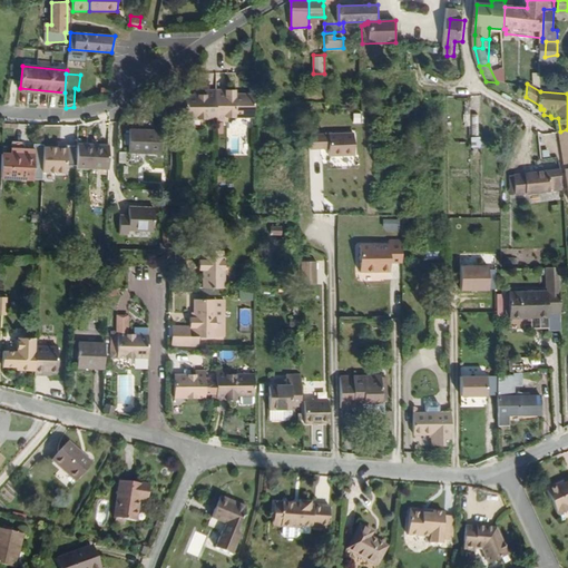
[(217,118),(217,89),(206,89),(206,94),(185,94),(184,119),(217,118)]
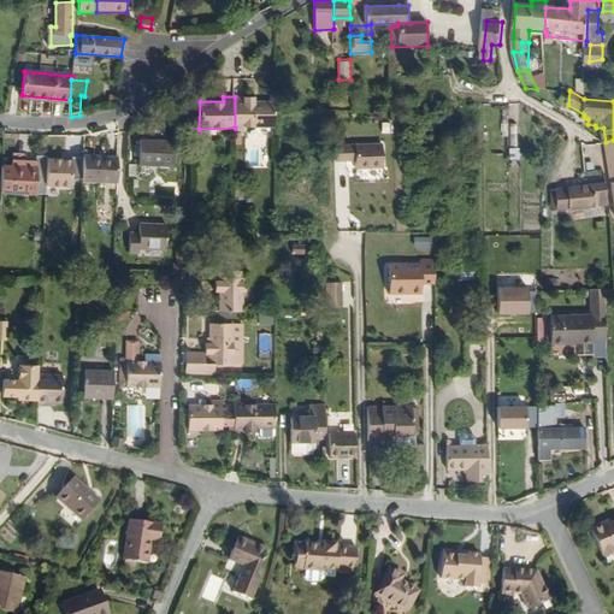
[(276,127),(276,101),(243,101),(243,96),(235,96),(235,128),(276,127)]
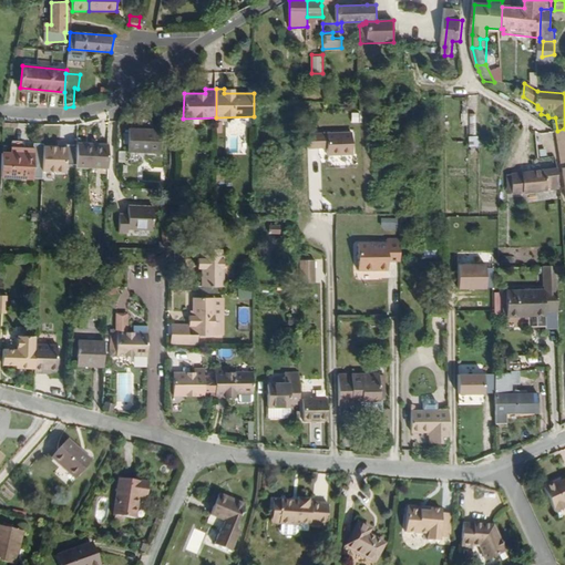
[(447,99),(445,126),(452,126),(452,139),(465,139),(465,99),(447,99)]
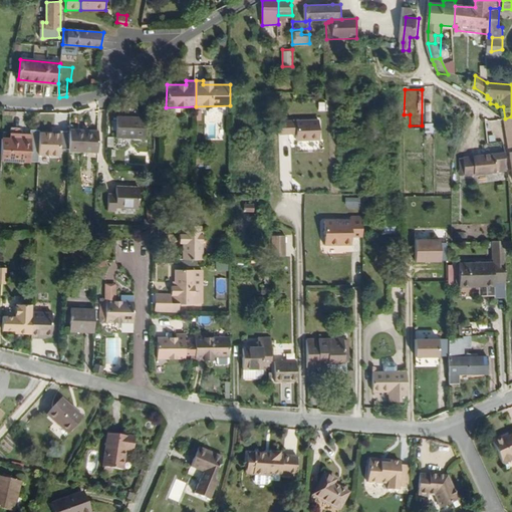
[(146,133),(147,113),(119,113),(118,133),(146,133)]
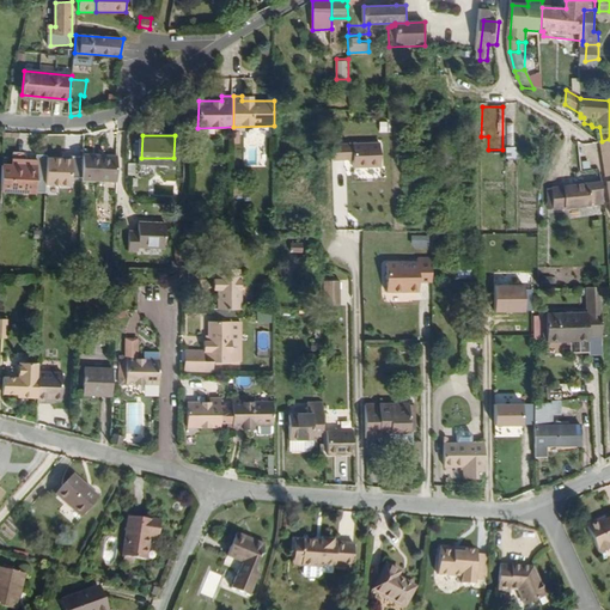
[(352,144),(352,160),(355,160),(355,168),(383,166),(382,142),(352,144)]
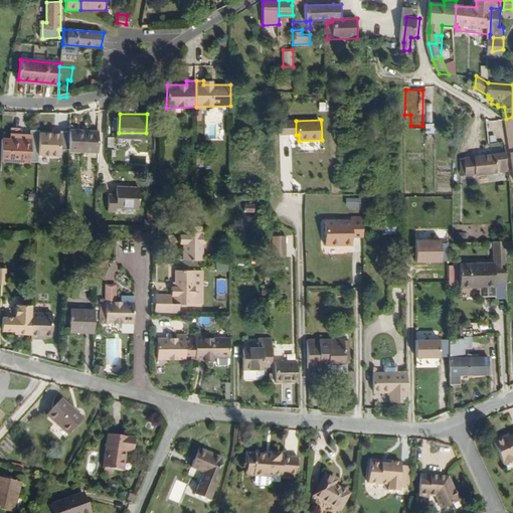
[(435,122),(425,122),(425,132),(435,131),(435,122)]
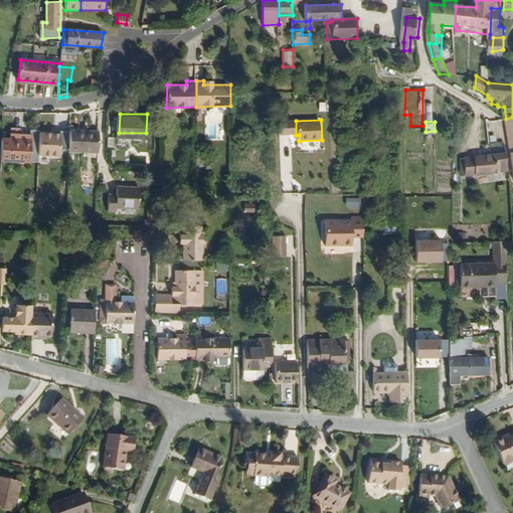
[(71,125),(70,147),(99,147),(100,126),(71,125)]
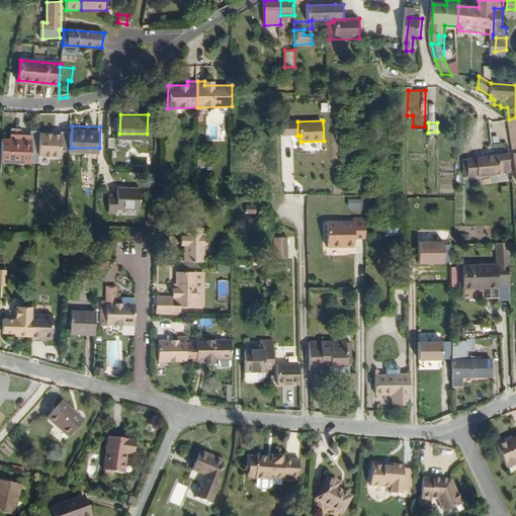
[(61,132),(39,131),(38,154),(60,155),(61,132)]
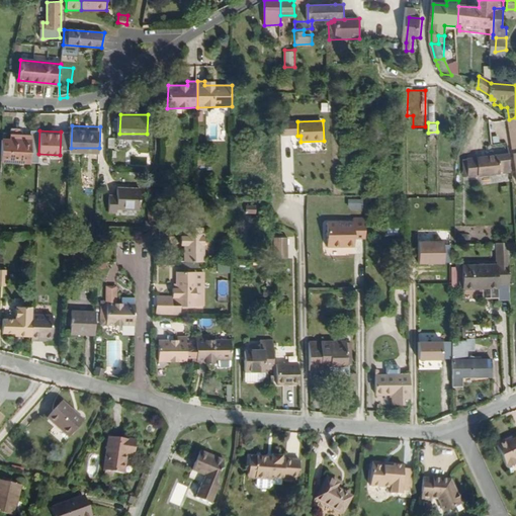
[(11,135),(2,135),(1,157),(30,157),(30,135),(11,135)]
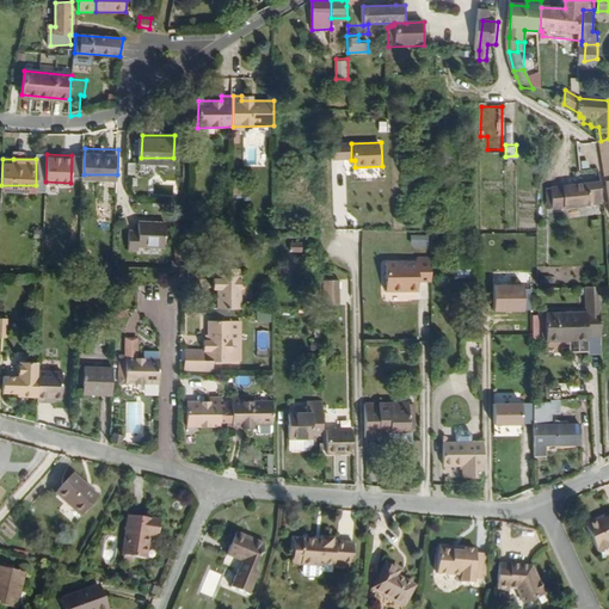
[(557,211),(607,204),(608,204),(608,197),(606,182),(554,190),(557,211)]
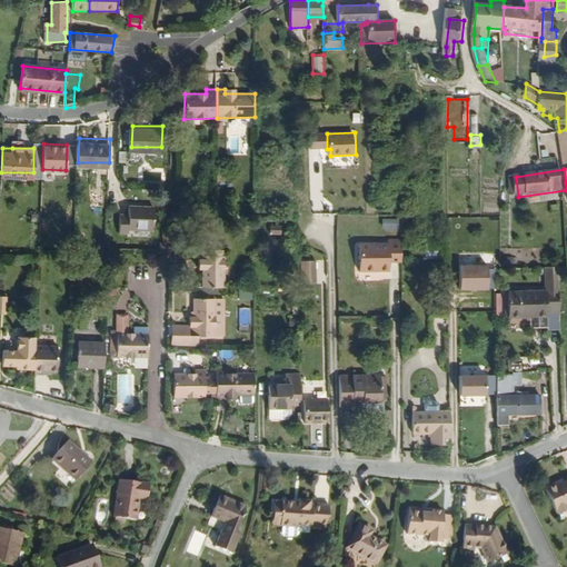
[(153,228),(155,208),(128,208),(128,214),(120,214),(120,234),(129,234),(129,228),(153,228)]
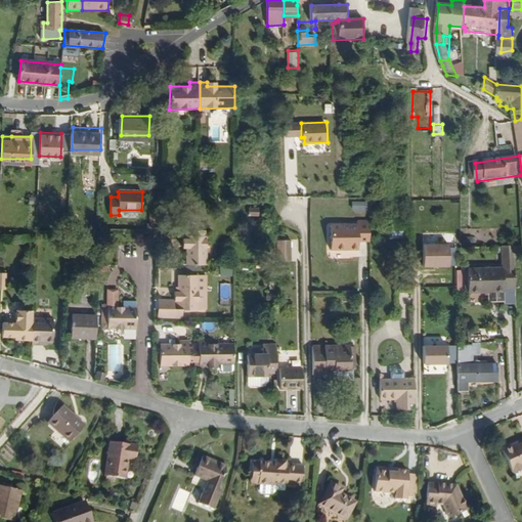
[(352,210),(367,210),(367,200),(352,200),(352,210)]
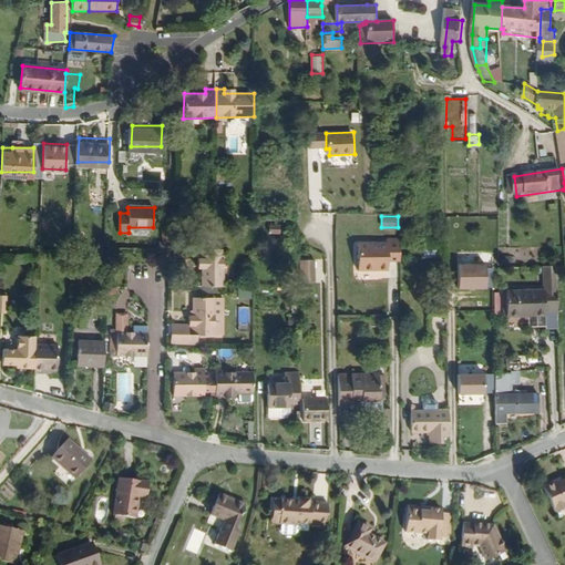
[(392,259),(399,258),(399,237),(387,237),(387,242),(358,242),(357,268),(388,268),(388,254),(392,254),(392,259)]
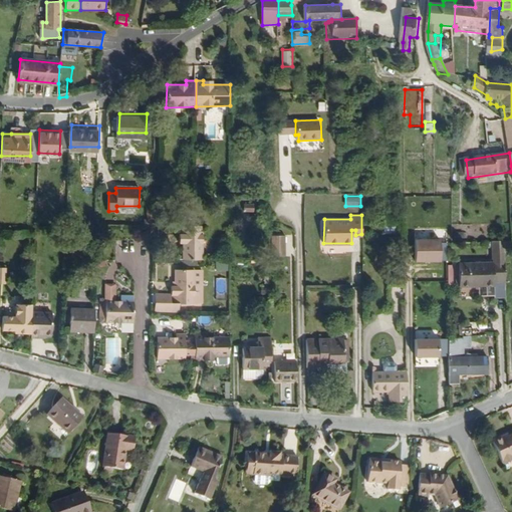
[(183,258),(203,259),(204,225),(181,224),(181,242),(184,242),(183,258)]
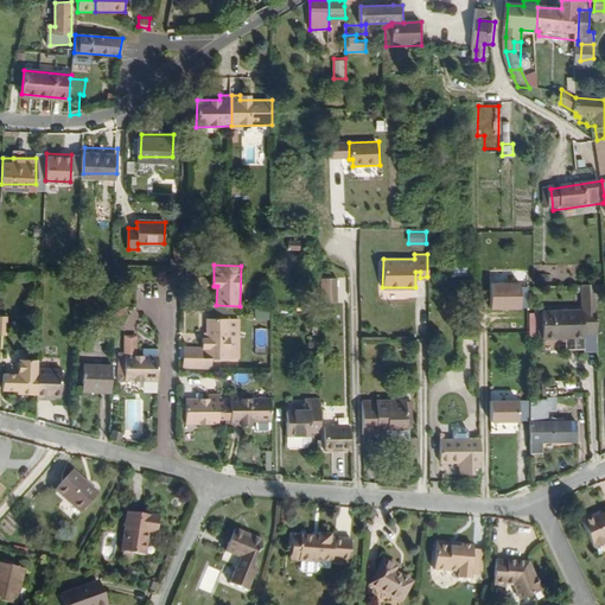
[(336,278),(320,278),(320,293),(337,294),(336,278)]
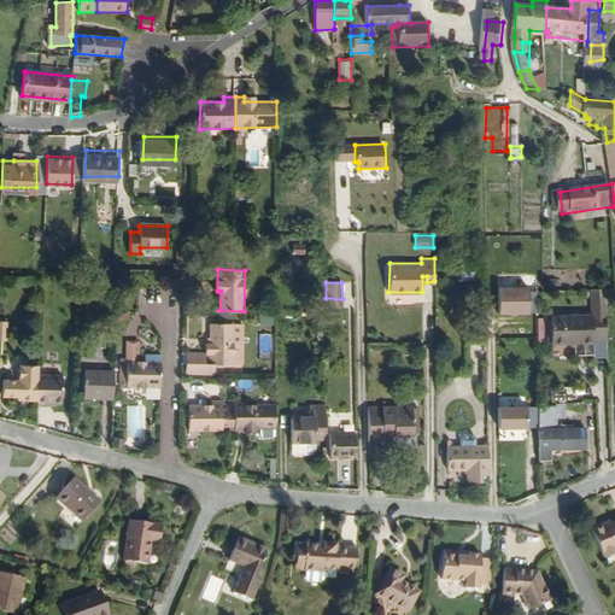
[(528,287),(498,287),(498,314),(528,314),(528,287)]
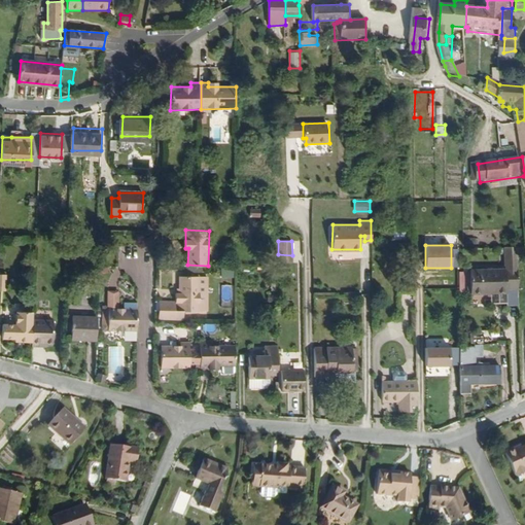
[(506,289),(519,289),(518,271),(470,270),(470,294),(506,294),(506,289)]
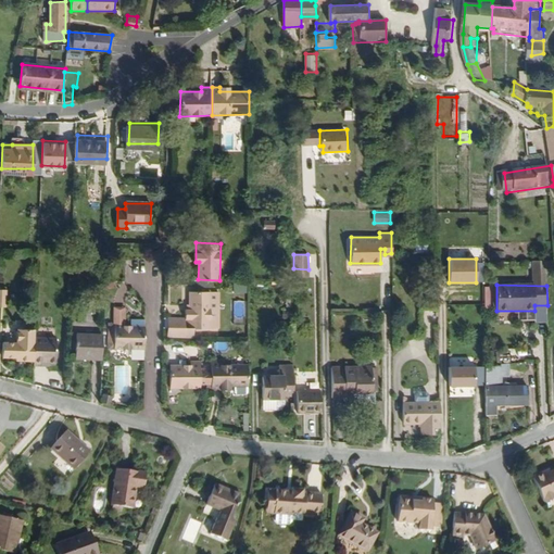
[(211,326),(212,289),(190,289),(188,327),(211,326)]
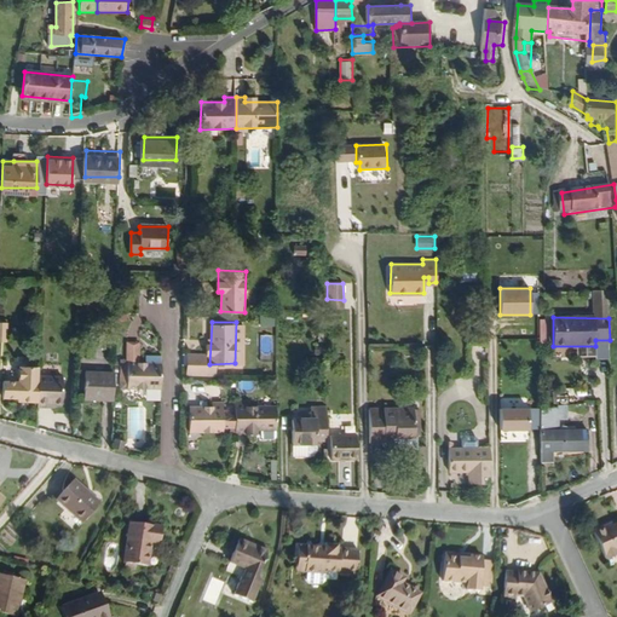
[(128,386),(162,386),(162,352),(148,353),(148,361),(140,361),(140,356),(131,357),(128,386)]
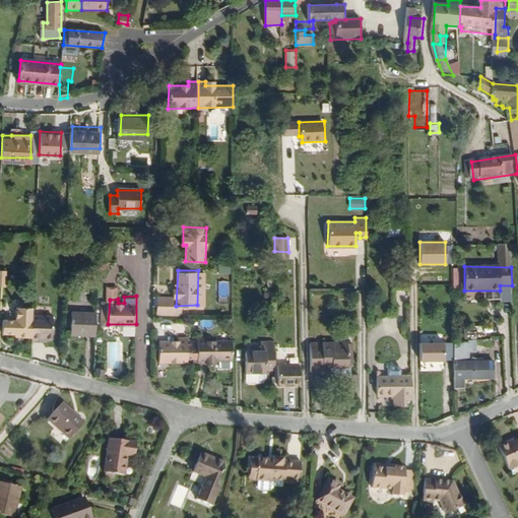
[(174,311),(175,297),(158,296),(158,311),(174,311)]
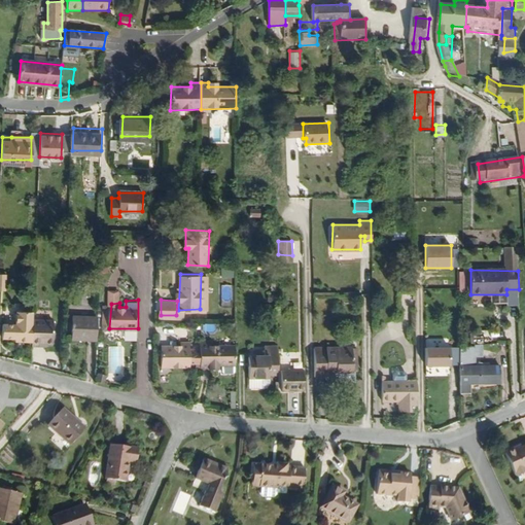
[(16,344),(33,345),(34,322),(34,315),(18,314),(18,327),(4,326),(3,341),(16,342),(16,344)]
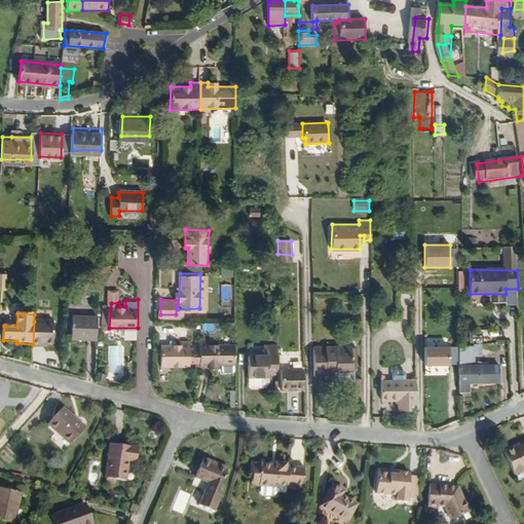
[(72,341),(98,342),(99,321),(73,320),(72,341)]
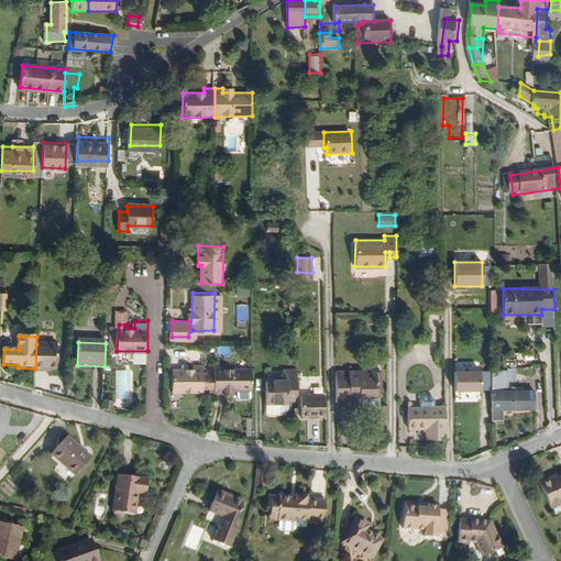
[(35,369),(35,373),(44,373),(44,371),(51,371),(58,370),(58,345),(36,344),(35,369)]
